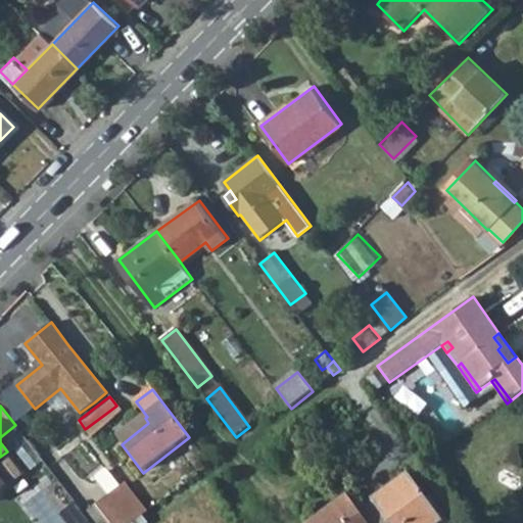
[(26,438),(14,445),(32,470),(43,462),(26,438)]
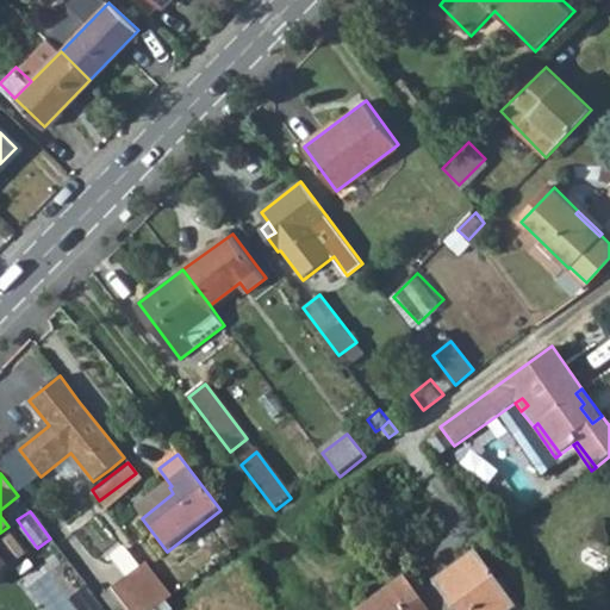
[(0,541),(0,546),(13,562),(29,549),(13,530),(0,541)]
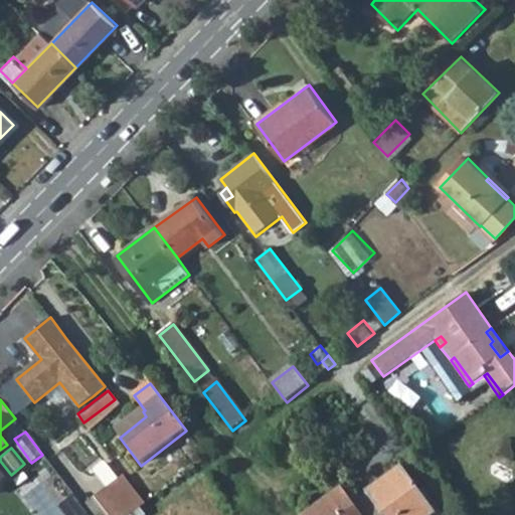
[(402,466),(355,501),(365,514),(432,514),(436,512),(402,466)]
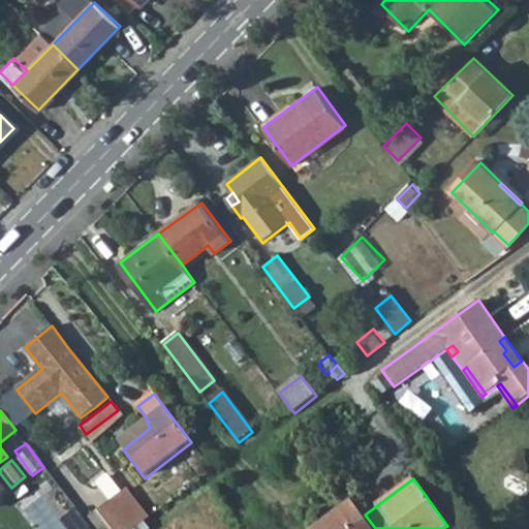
[(147,515),(126,488),(118,494),(138,521),(147,515)]
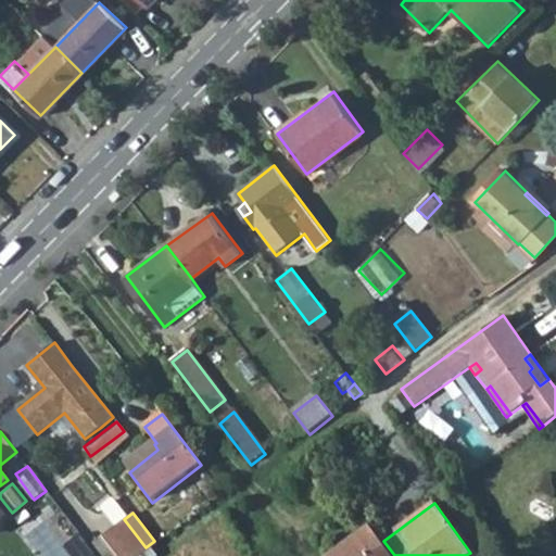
[(124,519),(92,543),(102,555),(134,555),(146,547),(124,519)]
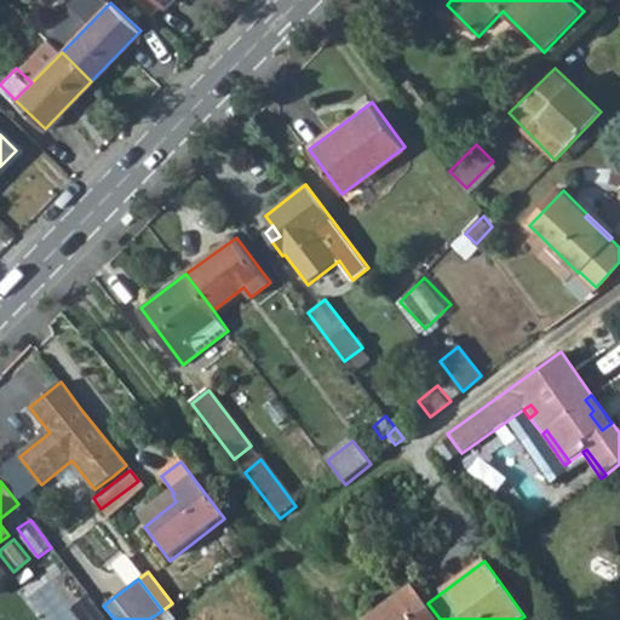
[(440,619),(428,603),(413,585),(366,619),(440,619)]
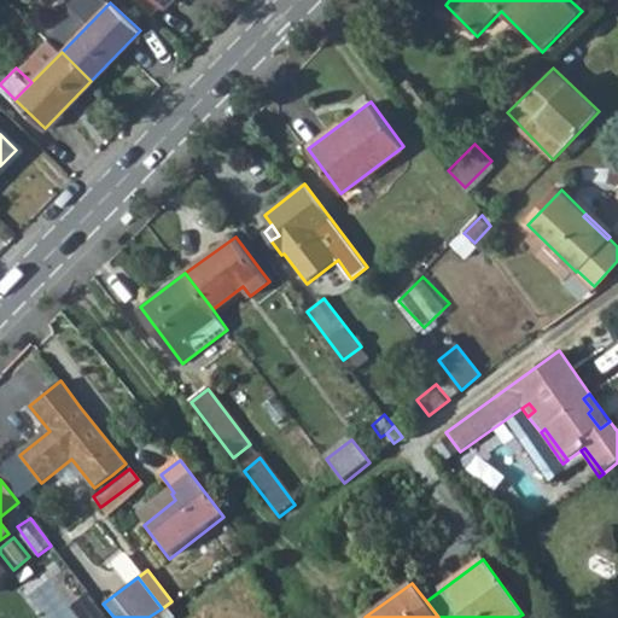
[(85,617),(109,617),(98,593),(79,601),(85,617)]
